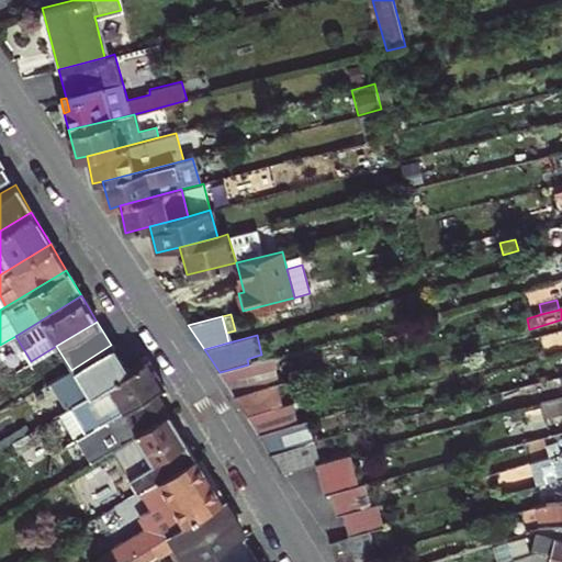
[(72,403),(126,371),(111,345),(71,370),(51,382),(66,407),(72,403)]
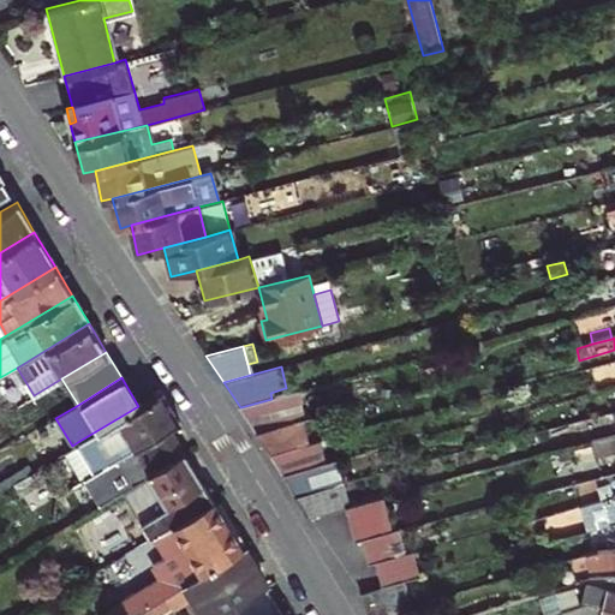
[(286,395),(285,388),(270,393),(272,399),(286,395)]
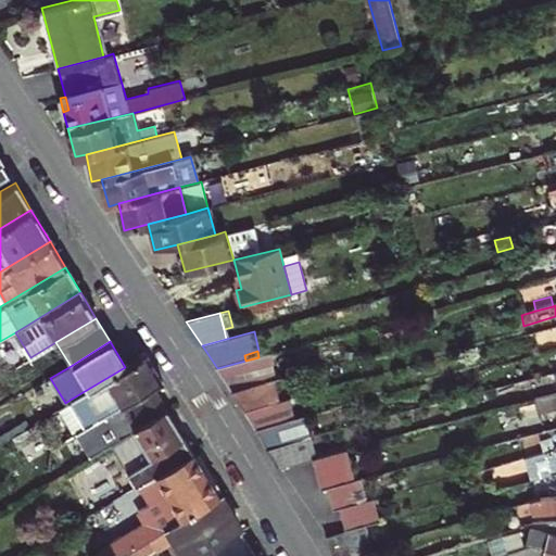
[(162,381),(146,355),(125,367),(72,399),(65,403),(60,406),(58,407),(74,433),(76,432),(152,387),(162,381)]
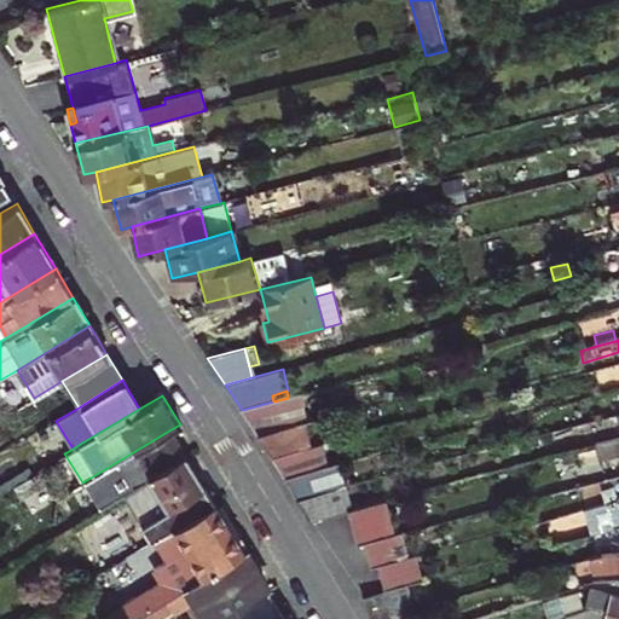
[(288,398),(273,401),(242,410),(258,435),(305,423),(307,422),(300,395),(288,398)]
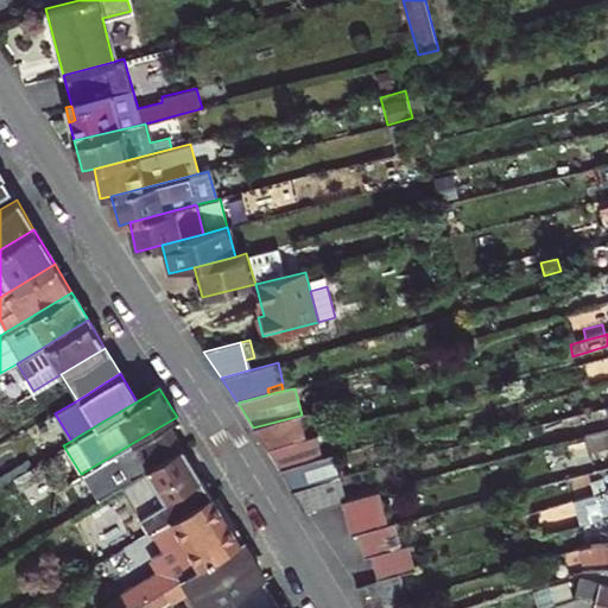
[(253,428),(267,449),(304,438),(299,416),(253,428)]
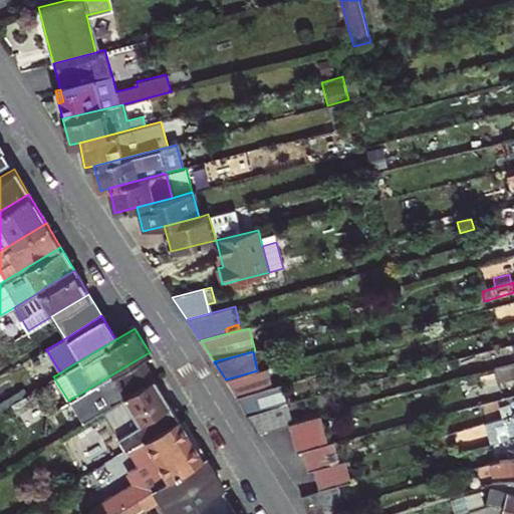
[(101,411),(154,378),(141,357),(70,400),(83,422),(101,411)]
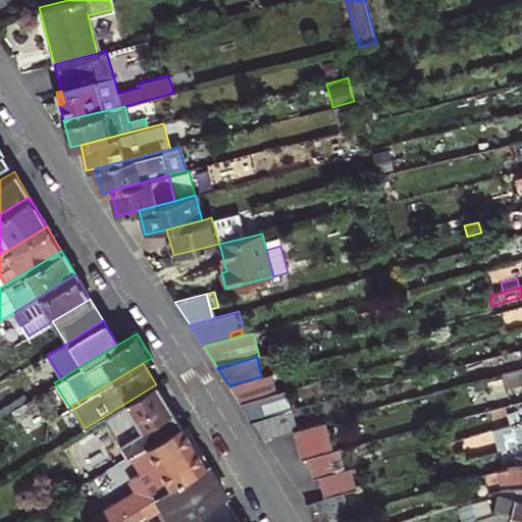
[(521,369),(502,375),(505,388),(521,383),(521,369)]
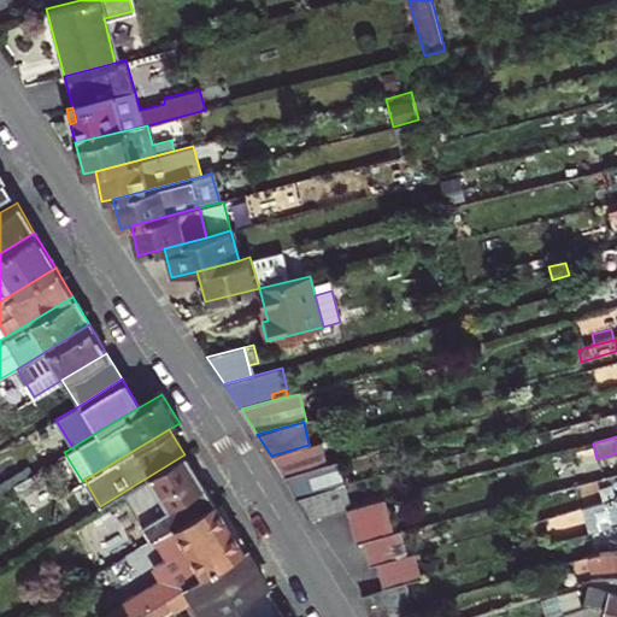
[(283,476),(327,465),(321,442),(309,445),(271,456),(283,476)]
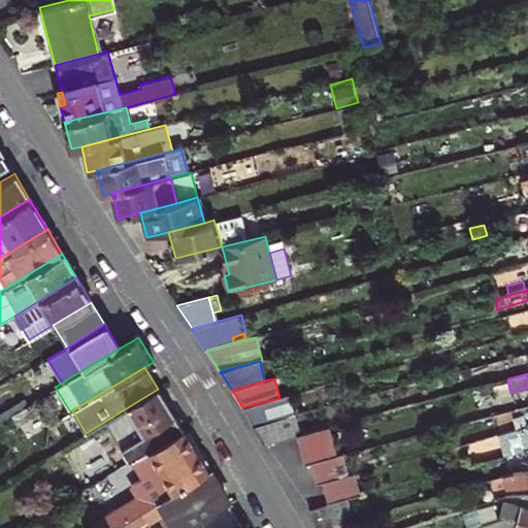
[(55,387),(57,386),(55,382),(46,387),(50,391),(55,387)]
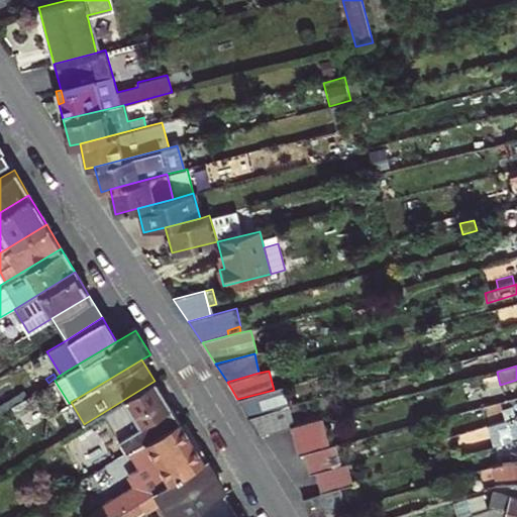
[(154,381),(102,413),(125,452),(129,449),(178,420),(154,381)]
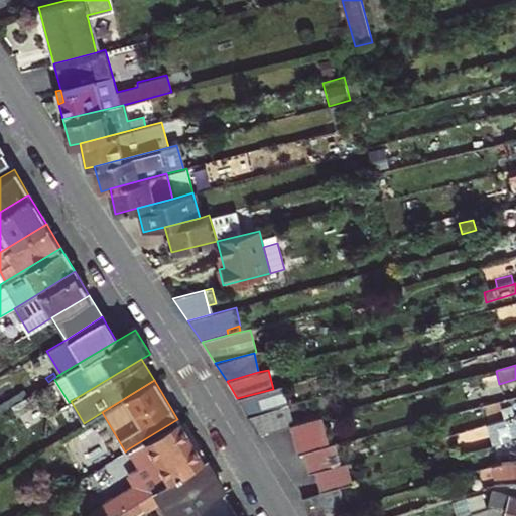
[(237,398),(247,415),(288,405),(283,386),(273,389),(237,398)]
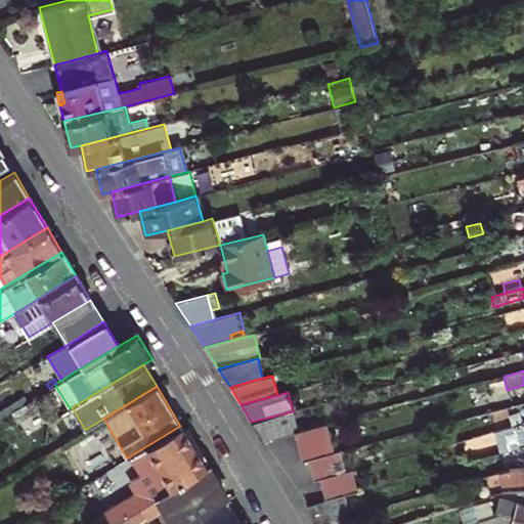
[(293,411),(251,422),(261,440),(293,432),(298,430),(293,411)]
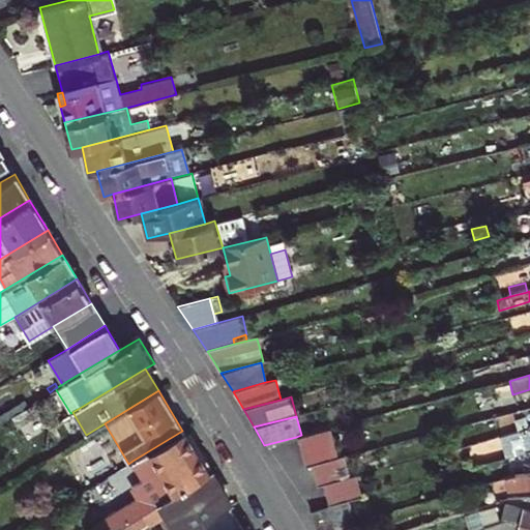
[(529,428),(529,419),(513,423),(516,432),(529,428)]
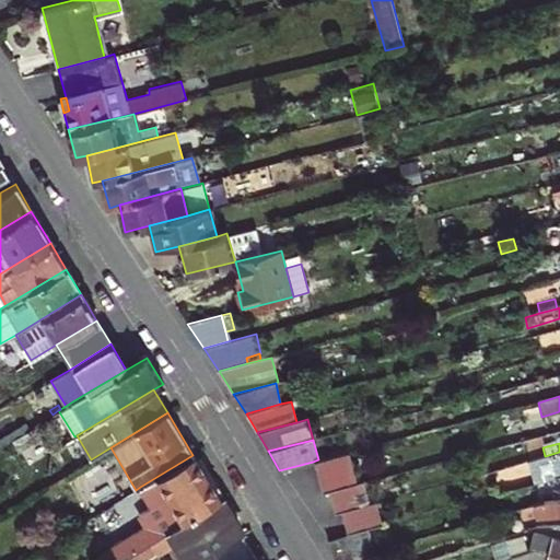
[(559,476),(559,452),(545,456),(528,461),(535,482),(559,476)]
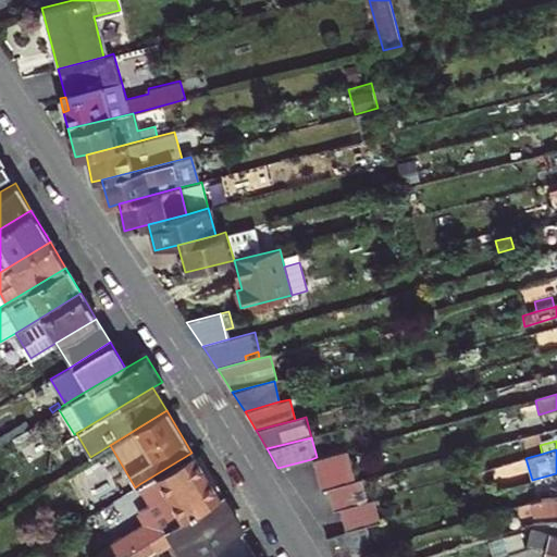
[(317,457),(311,459),(320,491),(327,490),(354,482),(344,450),(317,457)]
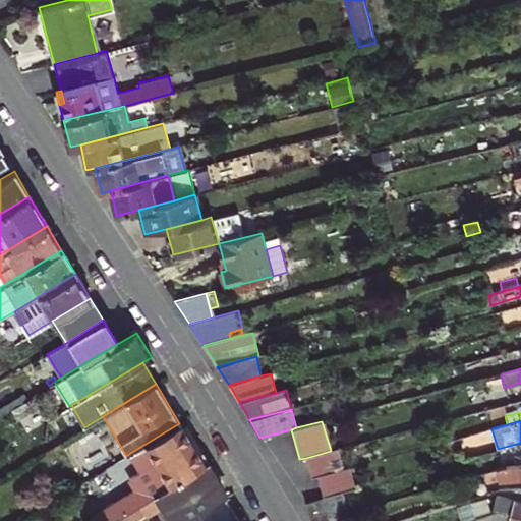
[(109,520),(119,516),(204,464),(179,423),(130,453),(140,469),(129,476),(136,488),(91,516),(94,520),(109,520)]
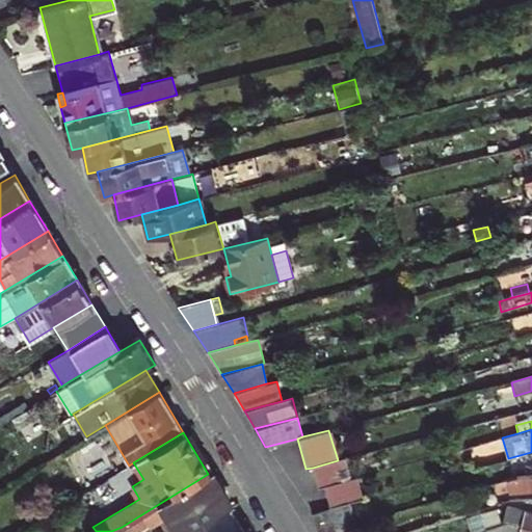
[(338,460),(313,468),(319,489),(324,488),(351,480),(345,458),(338,460)]
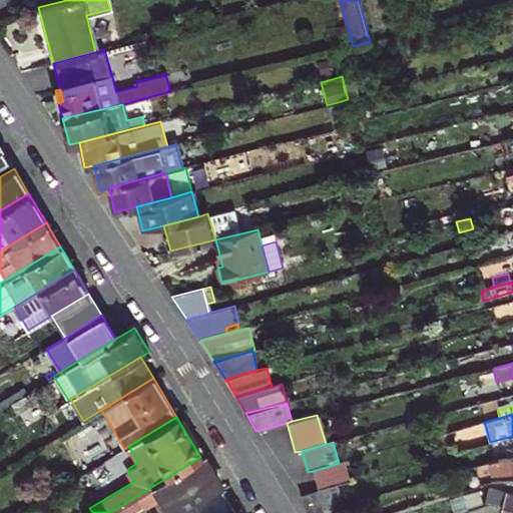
[(169,511),(170,512),(181,512),(192,506),(220,490),(200,457),(117,508),(120,512),(131,512),(142,506),(145,510),(162,500),(169,511)]
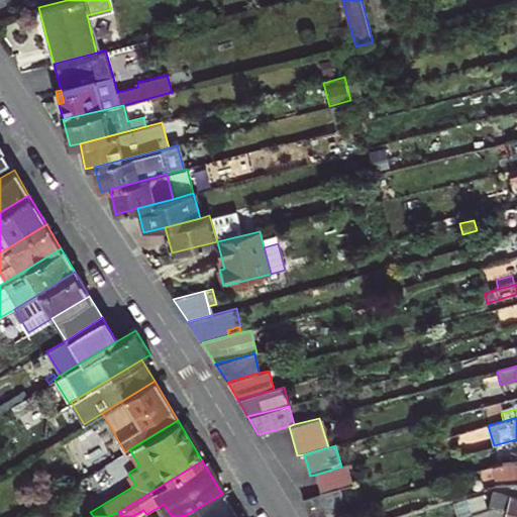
[(516,477),(516,461),(507,462),(494,467),(491,467),(494,477),(496,479),(513,478),(516,477)]
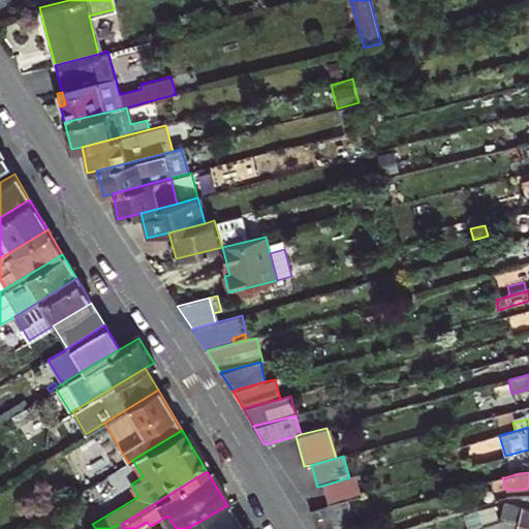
[(322,486),(329,505),(346,501),(361,496),(354,475),(349,477),(322,486)]
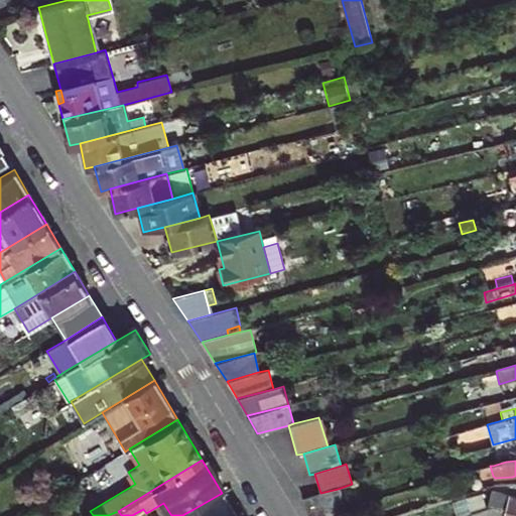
[(490,466),(480,470),(483,479),(493,476),(490,466)]
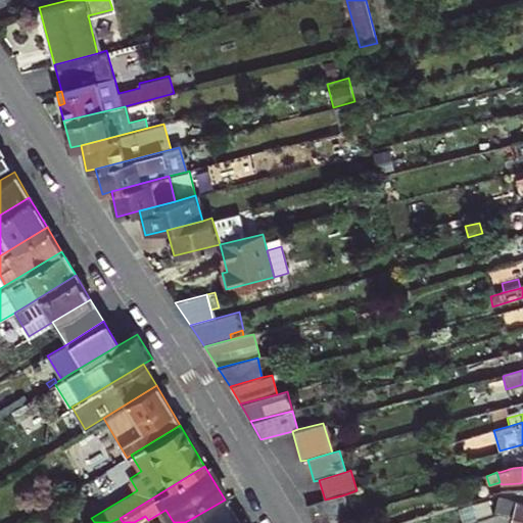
[(306,505),(311,522),(325,522),(348,516),(342,495),(325,500),(306,505)]
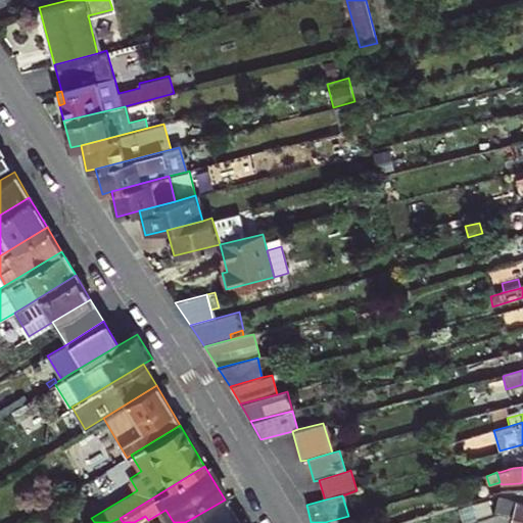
[(494,510),(502,512),(522,517),(522,503),(497,496),(494,510)]
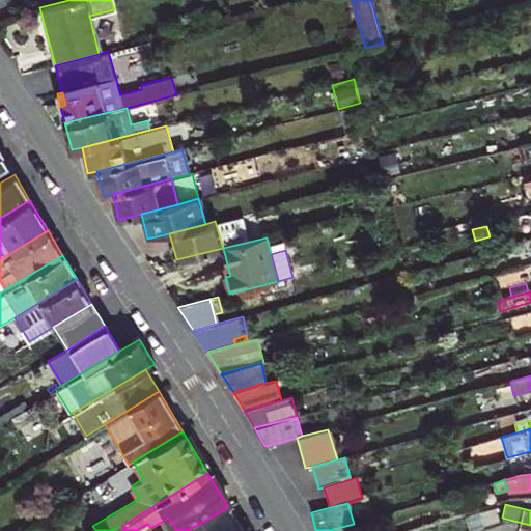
[(199,524),(203,530),(242,530),(228,507),(199,524)]
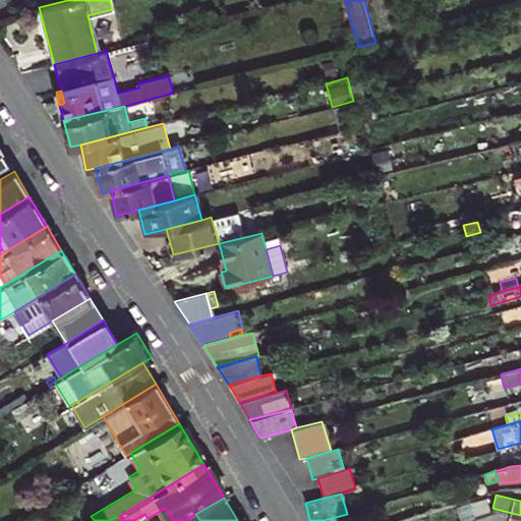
[(520,520),(520,515),(500,510),(475,518),(476,520),(520,520)]
